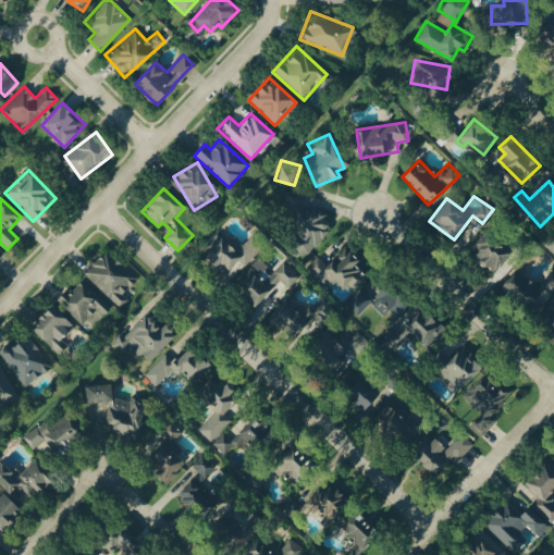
[(329,227),(322,204),(305,208),(310,232),(329,227)]
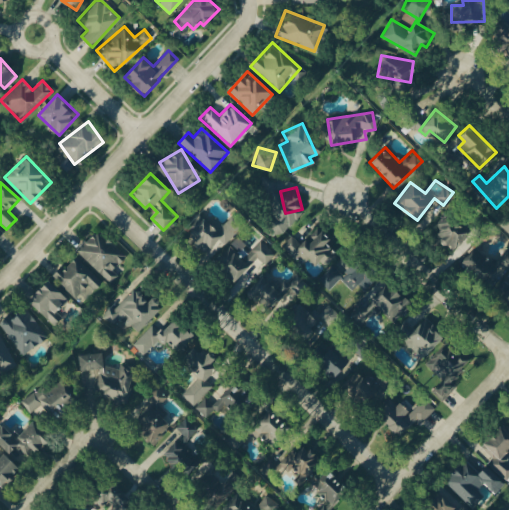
[(239,225),(230,216),(222,225),(206,211),(203,216),(197,210),(181,228),(212,255),(239,225)]
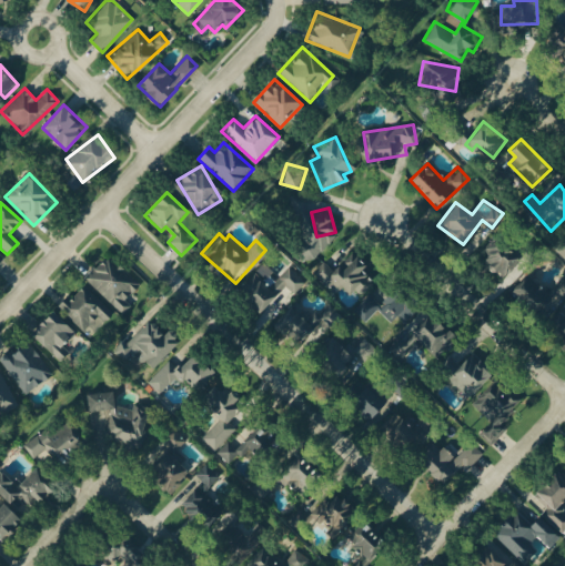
[(516,253),(498,235),(483,251),(488,255),(483,261),(502,279),(530,251),(525,245),(516,253)]
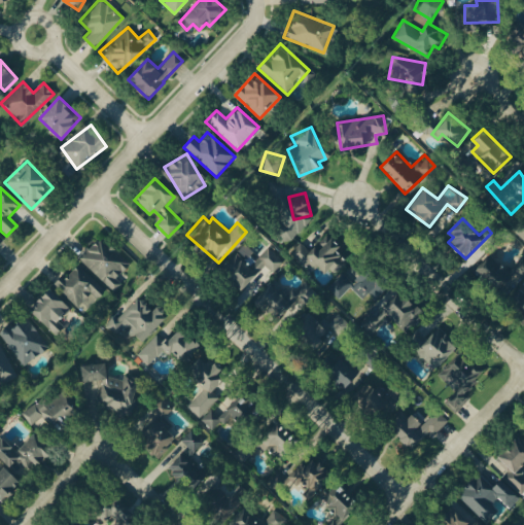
[(307,253),(330,278),(347,261),(337,250),(341,246),(328,234),(307,253)]
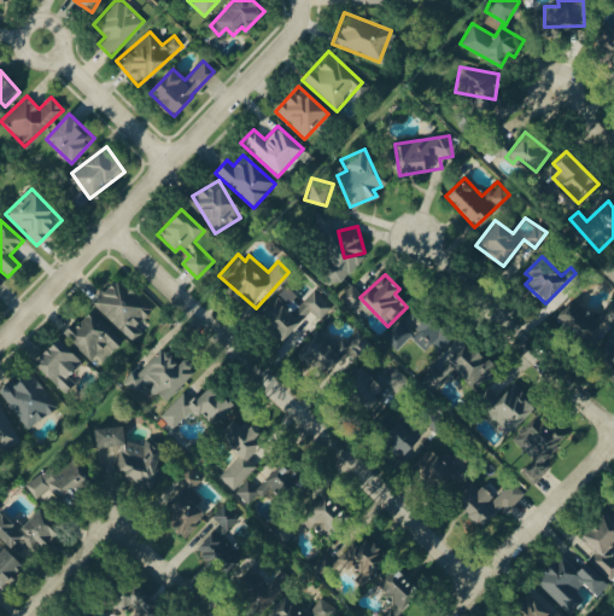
[(64,332),(97,368),(145,326),(141,321),(153,311),(122,275),(89,304),(93,309),(75,325),(74,323),(64,332)]
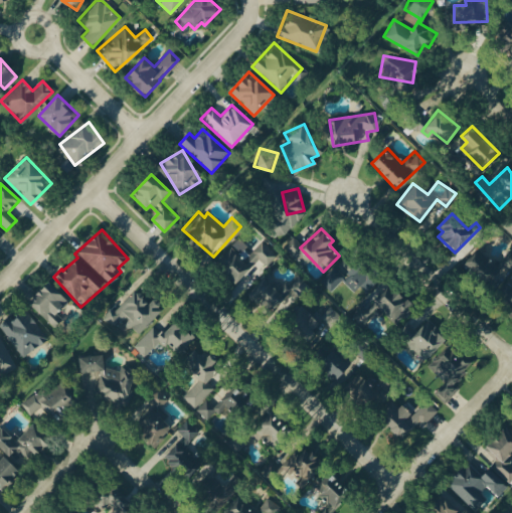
[(257,261),(268,268),(276,255),(239,231),(216,265),(242,283),(257,261)]
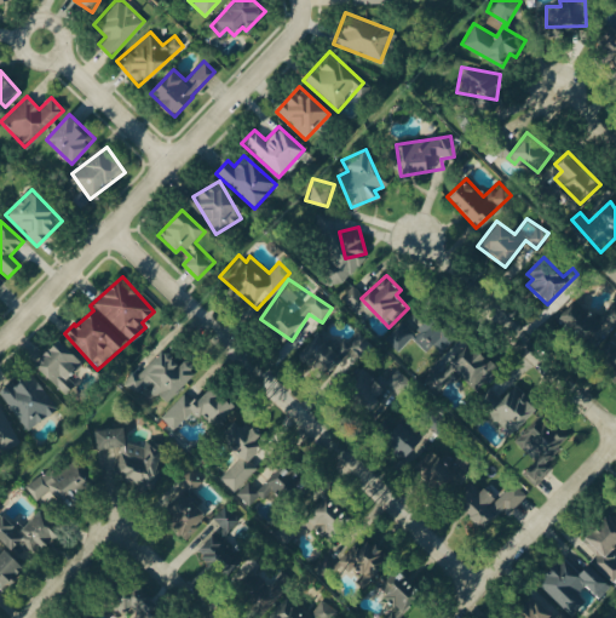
[(610,332),(615,322),(615,302),(611,299),(597,324),(610,332)]
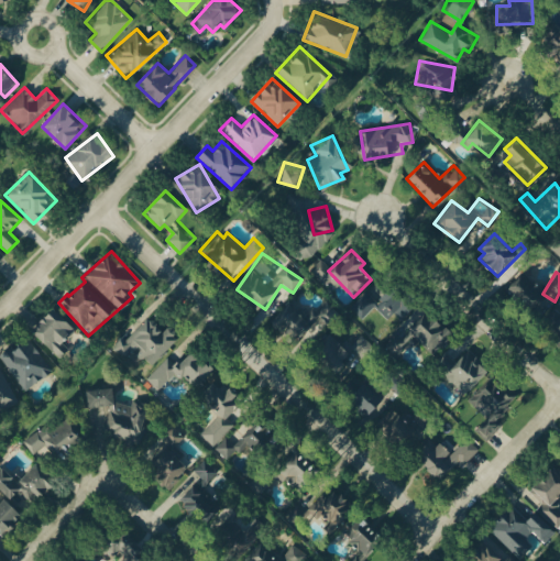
[(401,319),(415,305),(393,285),(380,299),(401,319)]
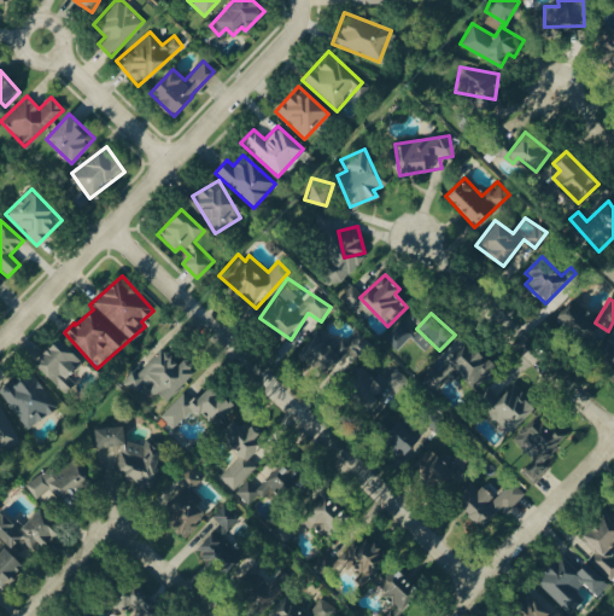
[(66,378),(82,362),(58,340),(34,365),(64,394),(72,385),(66,378)]
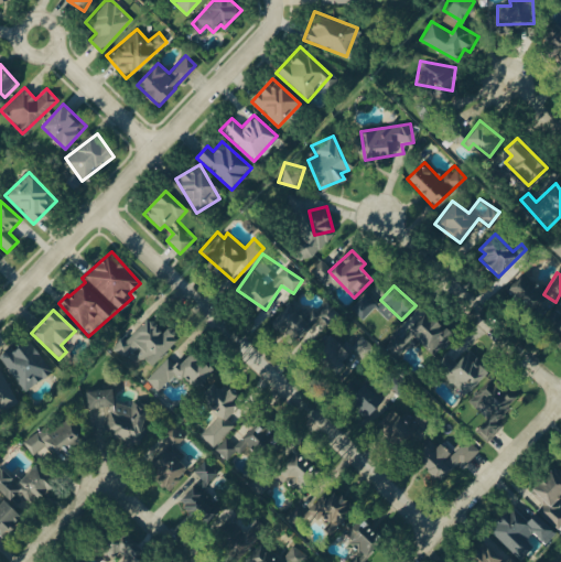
[(408,327),(430,353),(451,335),(429,310),(408,327)]
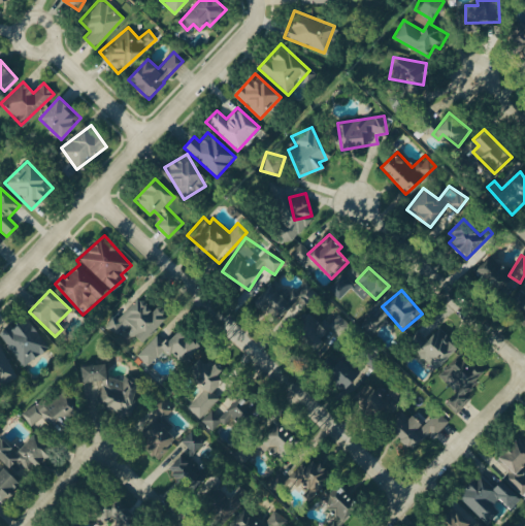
[(140,343),(168,316),(144,293),(121,318),(125,322),(123,325),(140,343)]
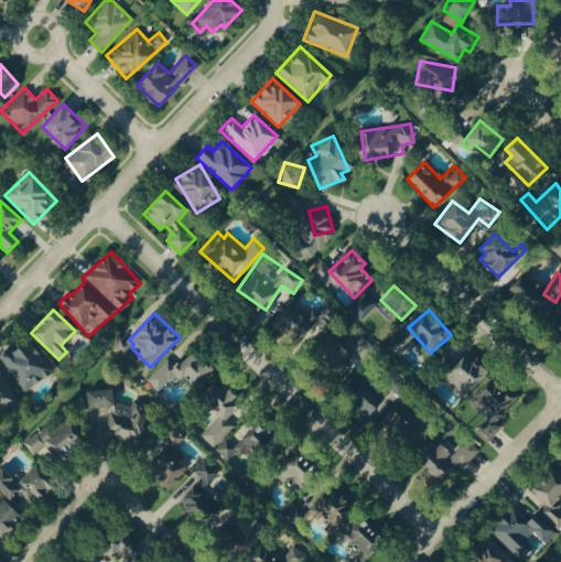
[(51,374),(29,341),(18,349),(13,344),(0,353),(0,360),(23,393),(51,374)]
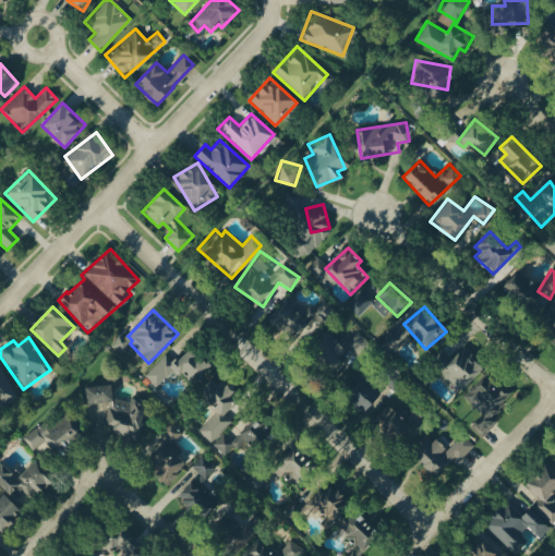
[(460,391),(485,366),(465,346),(439,372),(460,391)]
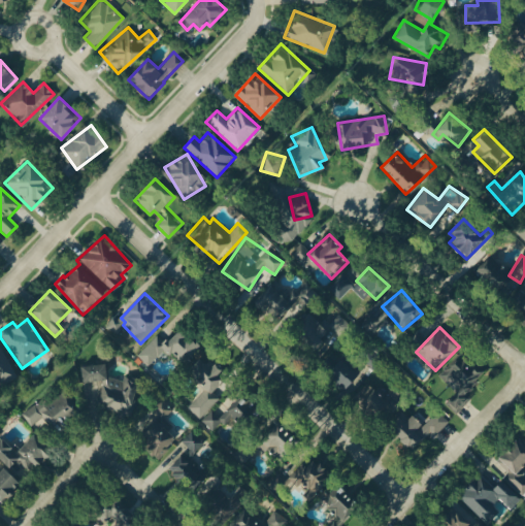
[(181,365),(199,346),(182,328),(172,337),(169,334),(162,341),(156,336),(136,357),(148,367),(164,350),(181,365)]
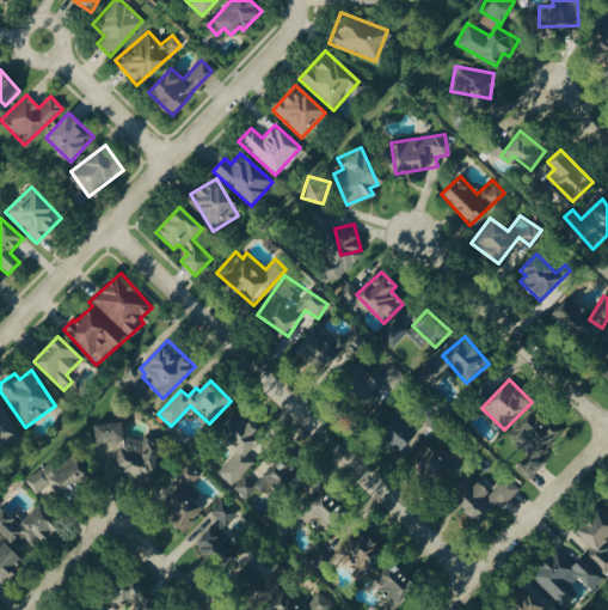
[(212,425),(238,447),(216,471),(232,486),(253,461),(246,453),(269,427),(235,397),(212,425)]
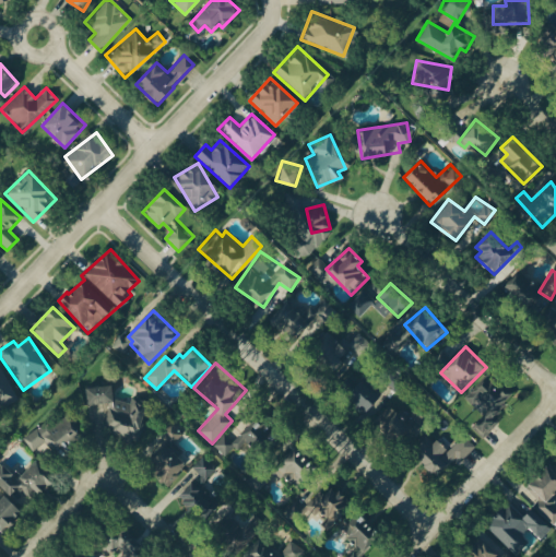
[(465,398),(482,414),(474,423),(482,429),(512,396),(488,374),(465,398)]
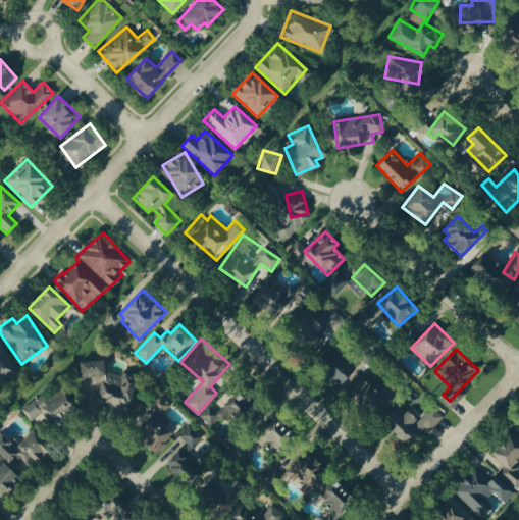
[(0,381),(13,374),(0,350),(0,381)]
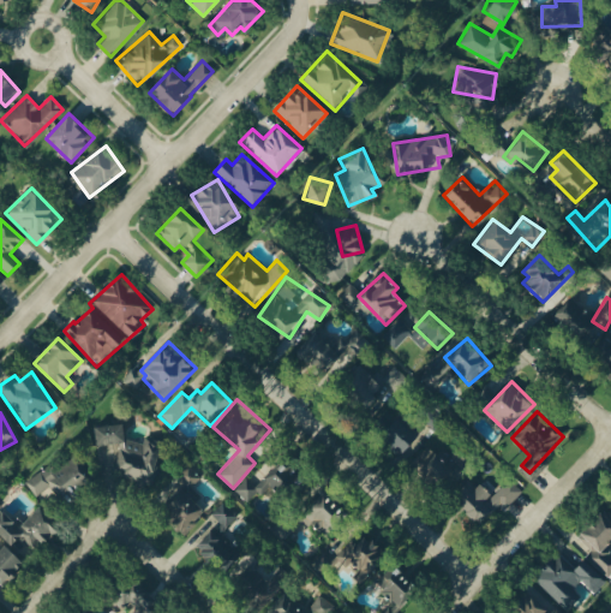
[(57,471),(48,462),(24,481),(36,495),(49,486),(75,518),(88,509),(77,495),(94,482),(75,457),(57,471)]
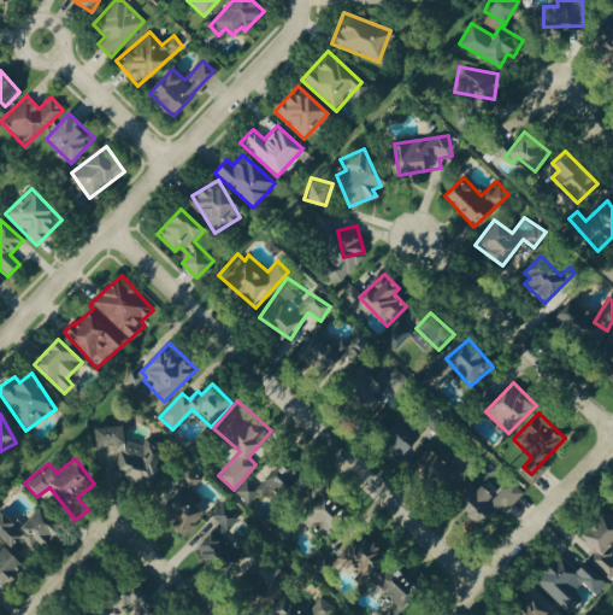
[(267,479),(293,503),(311,484),(286,460),(267,479)]
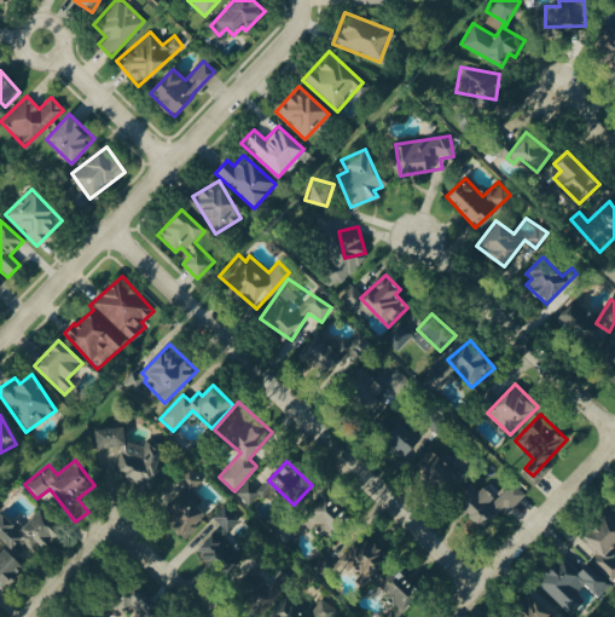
[(233,494),(249,507),(257,496),(261,500),(270,491),(250,474),(233,494)]
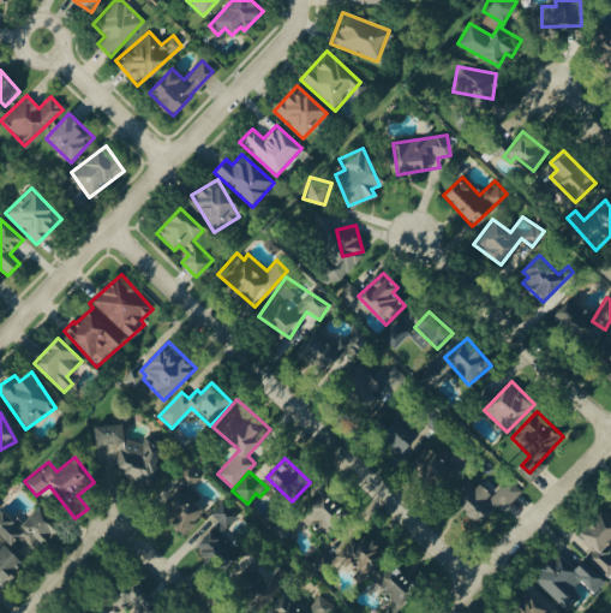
[(310,519),(325,536),(353,512),(322,478),(304,494),(318,511),(310,519)]
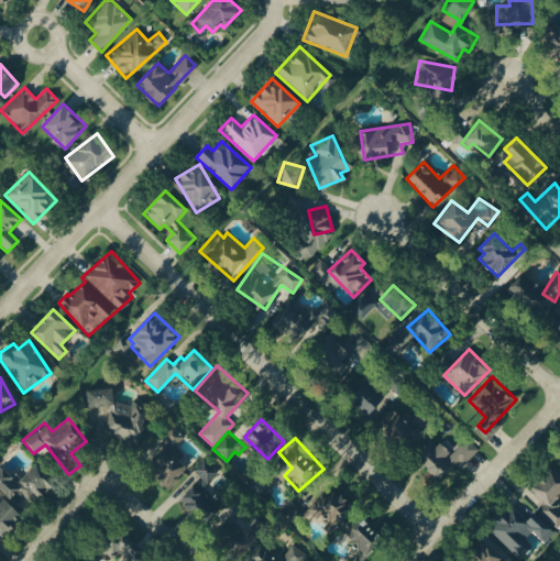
[(423,463),(440,480),(457,461),(461,465),(475,450),(463,438),(451,451),(442,442),(423,463)]
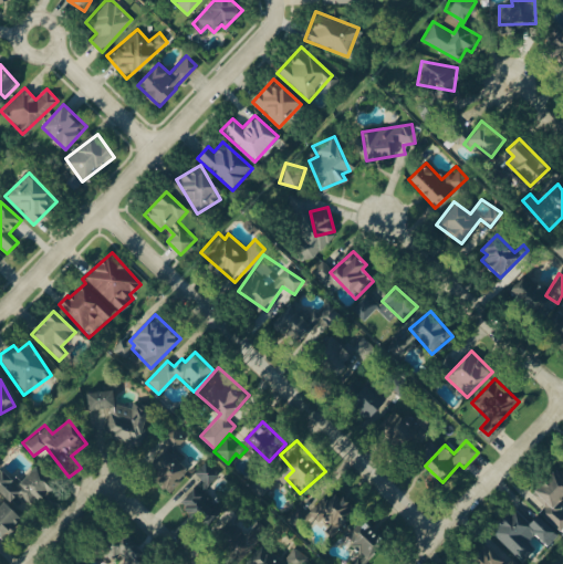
[(207,488),(223,469),(209,457),(193,474),(207,488)]
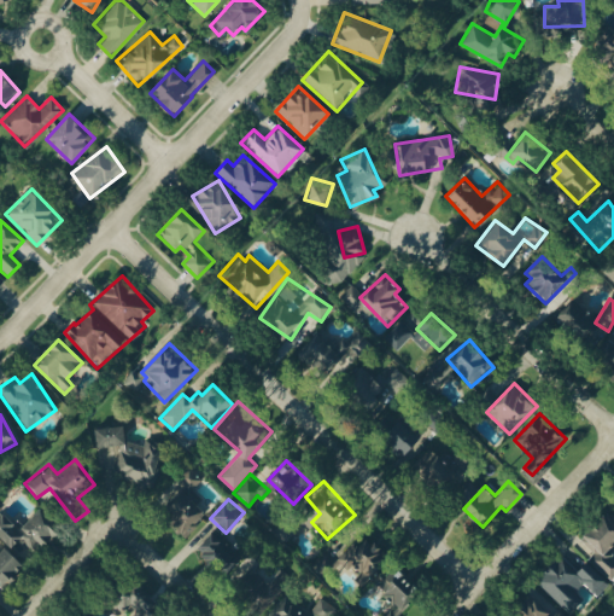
[(60,534),(39,511),(19,529),(5,513),(0,517),(0,539),(6,546),(0,551),(0,587),(1,588),(60,534)]
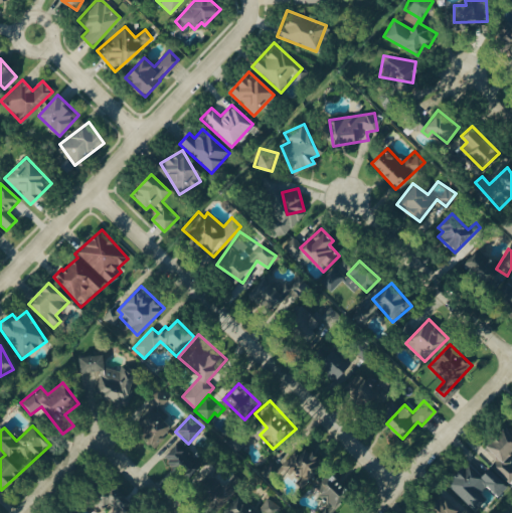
[(490,465),(508,481),(511,476),(511,464),(506,459),(511,452),(511,438),(502,430),(485,450),(495,460),(490,465)]
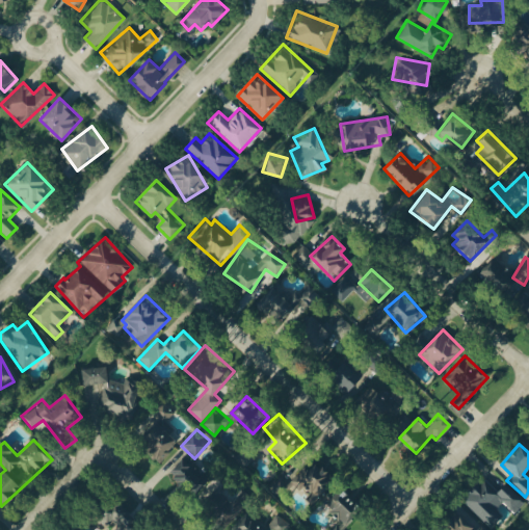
[(189,493),(212,472),(196,455),(193,459),(188,454),(169,472),(189,493)]
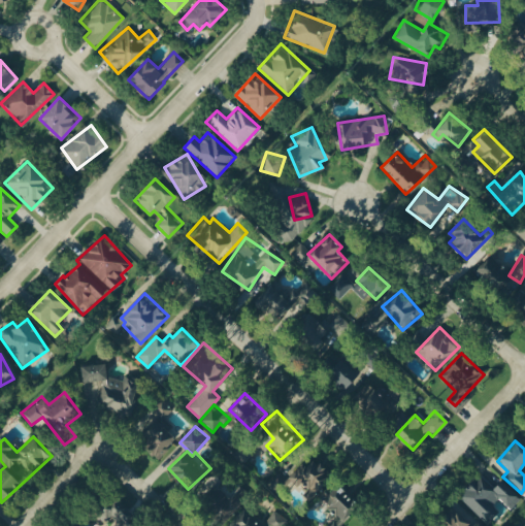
[(330,479),(314,462),(306,469),(302,464),(289,477),(297,485),(304,478),(313,485),(303,494),(308,500),(330,479)]
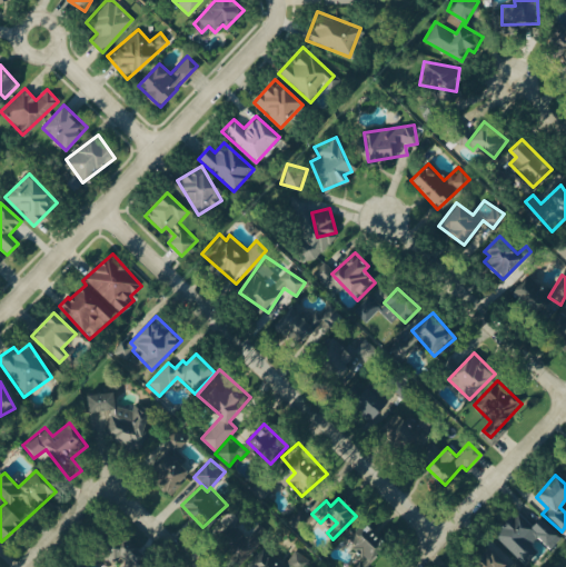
[(542,518),(534,527),(520,515),(498,539),(525,564),(537,550),(530,544),(538,536),(550,547),(560,536),(542,518)]
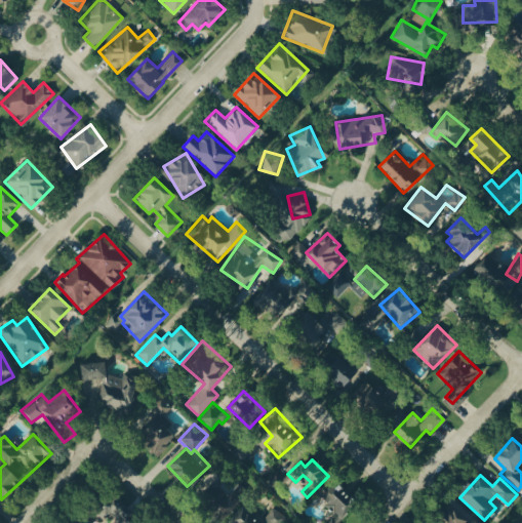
[(342,522),(356,509),(332,486),(318,500),(331,513),(321,522),(342,522)]
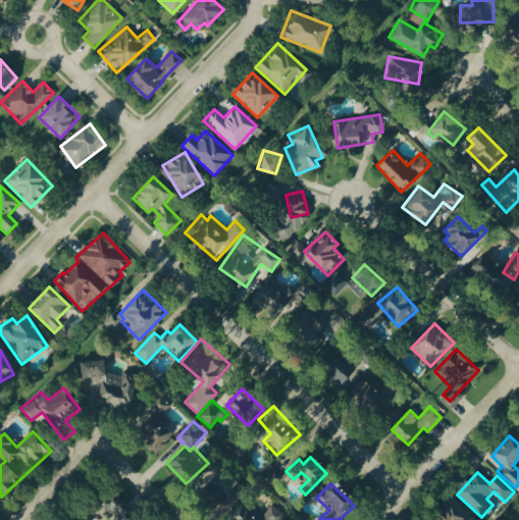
[(259,517),(250,514),(248,519),(280,519),(283,513),(262,506),(259,517)]
